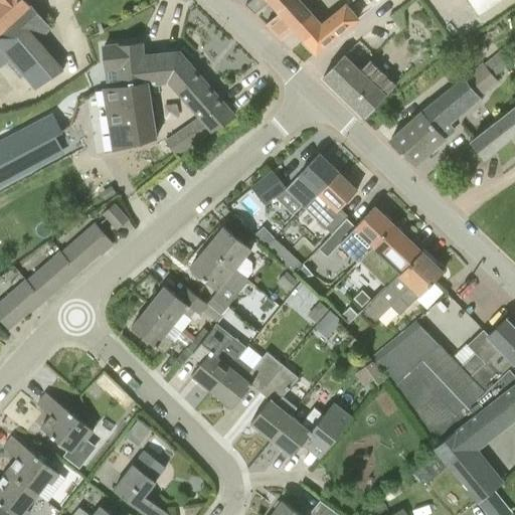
[(0,0),(0,32),(1,32),(29,5),(23,0),(0,0)]
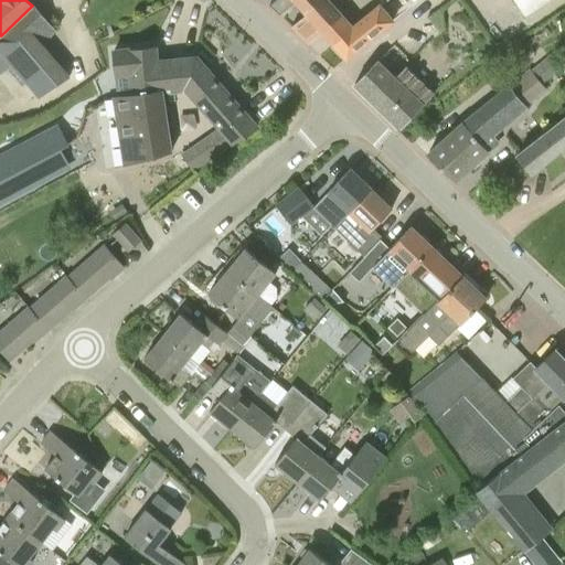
[(291,27),(308,44),(322,31),(331,40),(349,23),(328,0),(275,0),(269,6),(279,16),(295,3),(304,14),(291,27)]
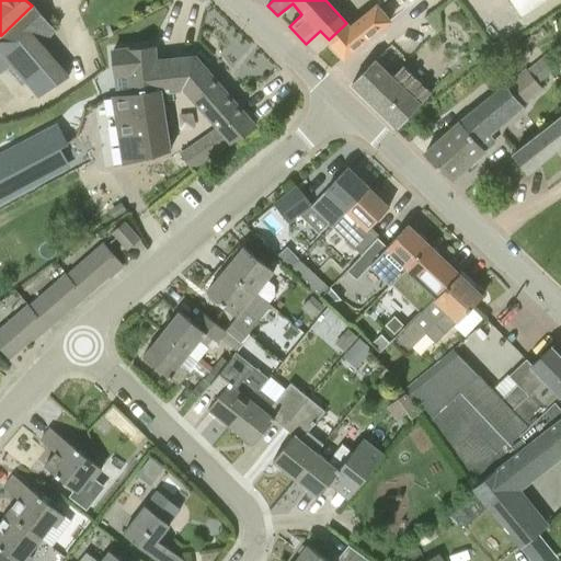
[(351,29),(346,23),(329,39),(344,58),(389,22),(412,1),(413,0),(387,0),(379,7),(351,29)]
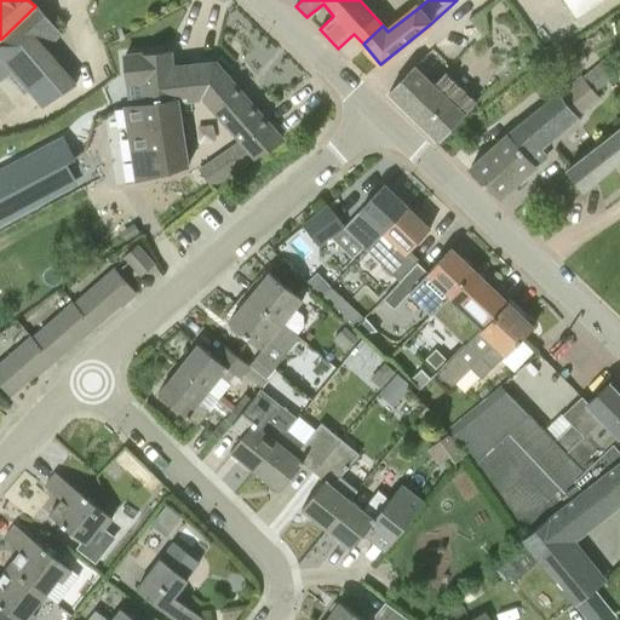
[(560,0),(561,0),(575,21),(603,0),(560,0)]
